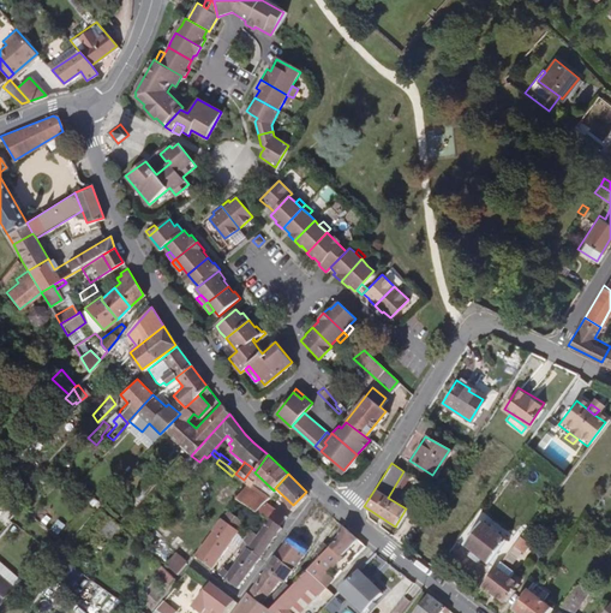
[(133,487),(141,494),(153,482),(145,476),(133,487)]
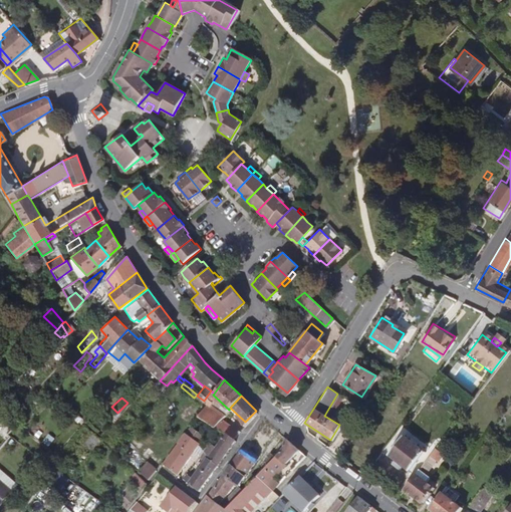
[(213,427),(221,418),(224,414),(207,403),(206,403),(197,416),(213,427)]
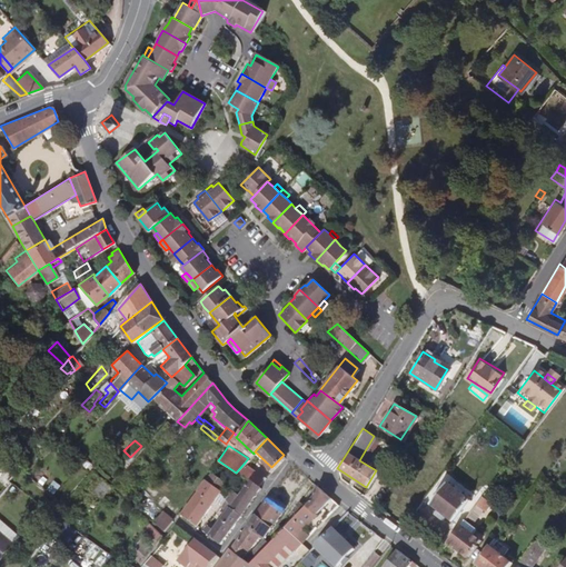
[(200,461),(209,468),(216,459),(204,451),(197,459),(200,461)]
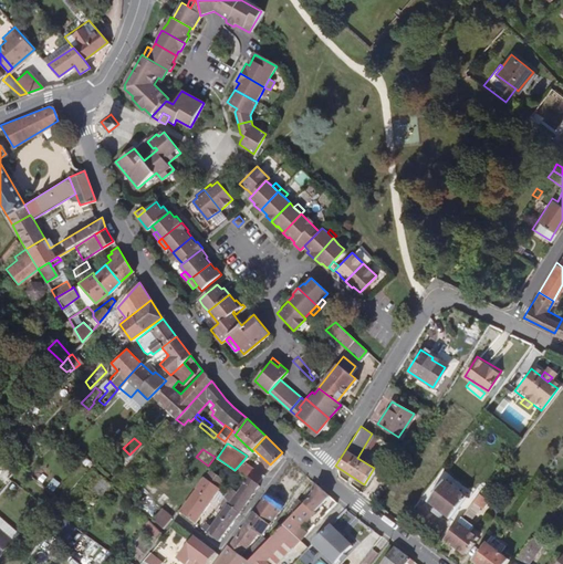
[(194,467),(202,473),(208,466),(199,459),(194,467)]
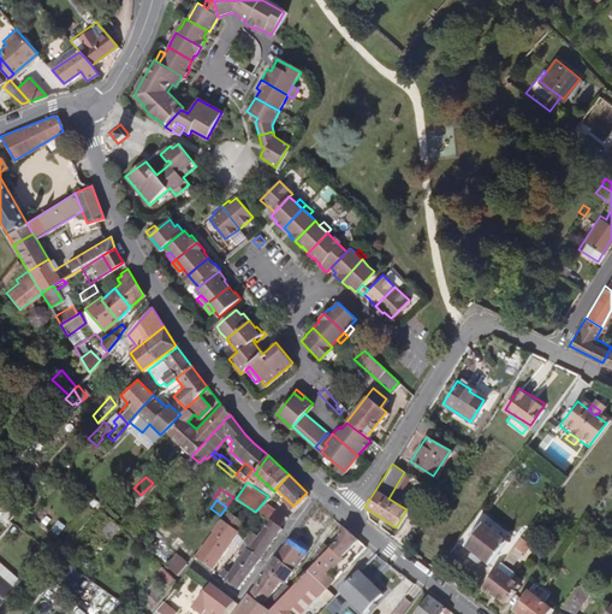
[(268,520),(278,525),(285,515),(265,501),(255,512),(268,520)]
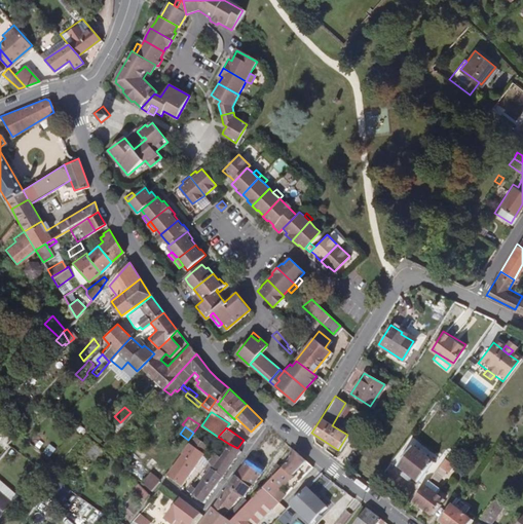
[(269,427),(255,447),(263,453),(266,449),(269,451),(272,447),(276,450),(277,450),(284,441),(269,427)]
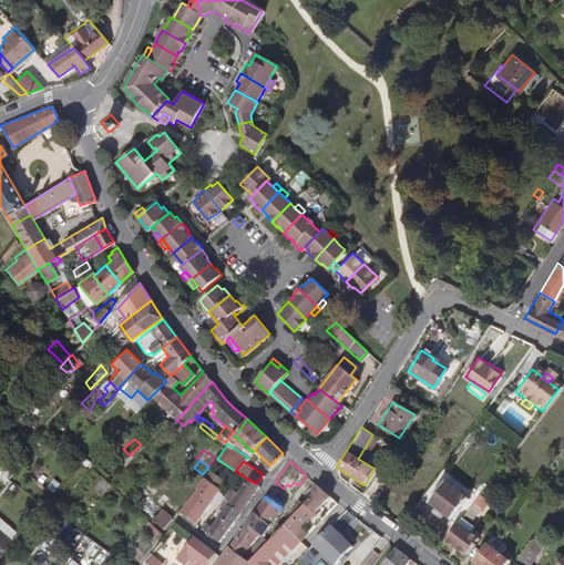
[(209,470),(204,476),(218,489),(224,481),(209,470)]
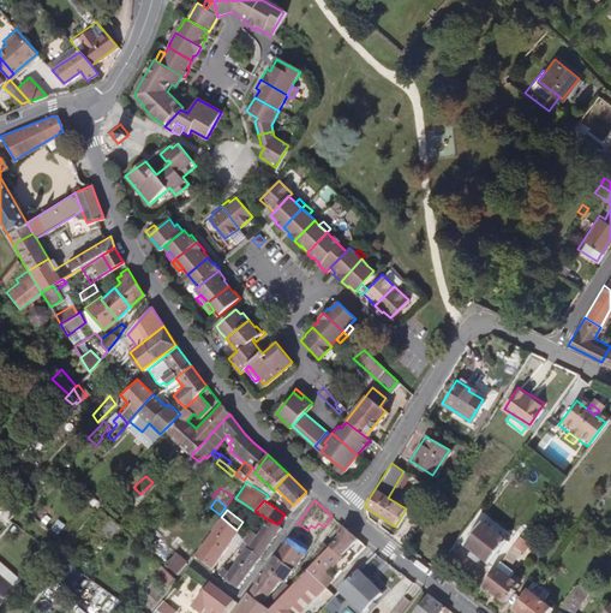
[(97,528),(109,537),(118,525),(107,516),(97,528)]
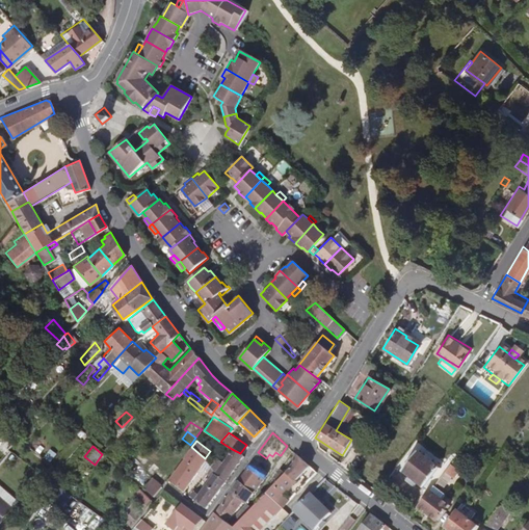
[(184,458),(167,480),(183,491),(205,458),(191,447),(183,457),(184,458)]
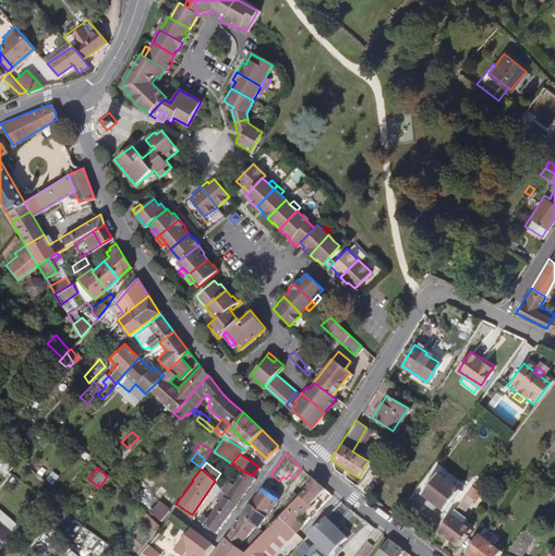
[(228,481),(221,490),(225,496),(236,504),(254,478),(252,475),(243,471),(233,485),(228,481)]
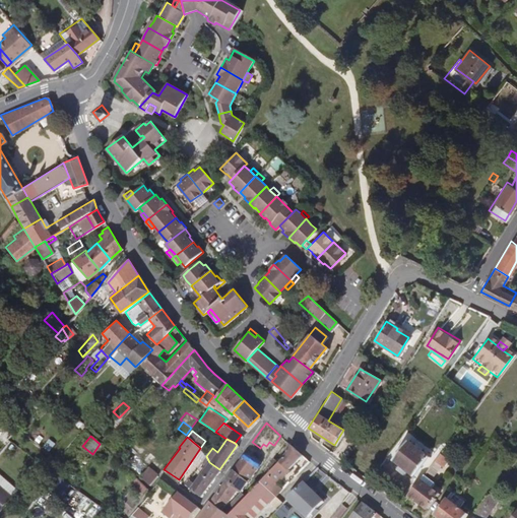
[(406,440),(391,459),(412,475),(428,455),(406,440)]
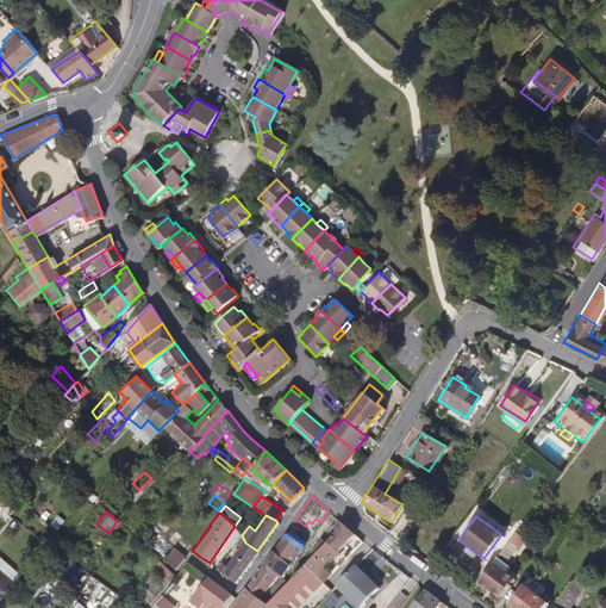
[(295,519),(266,564),(281,576),(320,522),(316,519),(312,523),(308,521),(305,526),(295,519)]
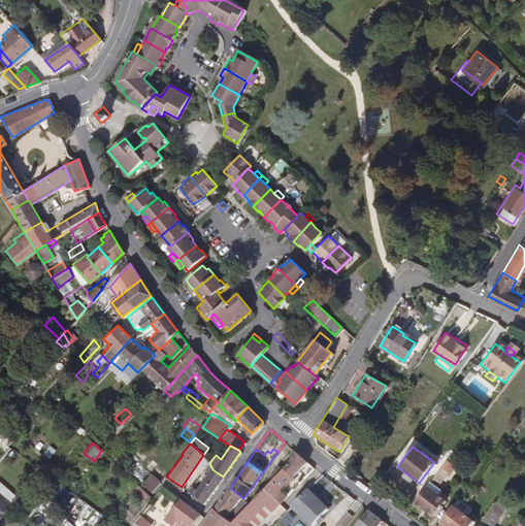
[(283,467),(264,487),(279,502),(285,496),(280,491),(292,478),(291,475),(304,461),(291,449),(291,457),(291,459),(289,461),(286,464),(283,467)]
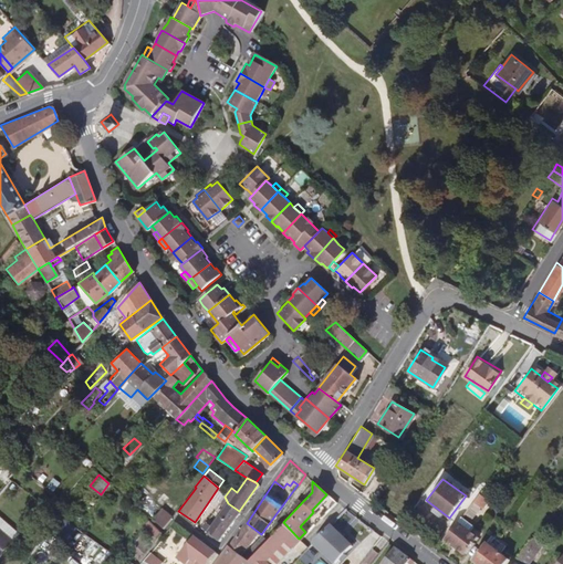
[(486,499),(477,492),(472,499),(480,505),(486,499)]
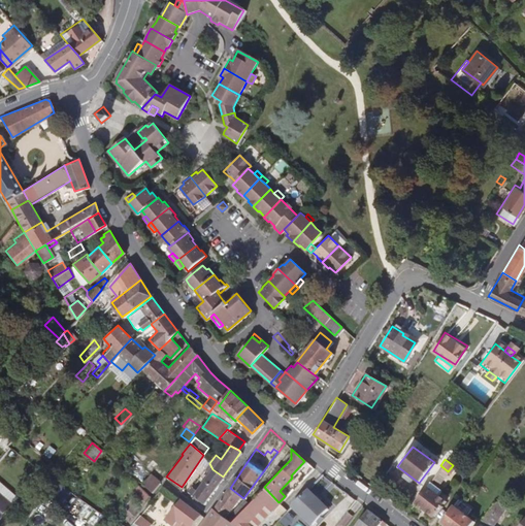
[(440,465),(433,474),(441,482),(448,471),(440,465)]
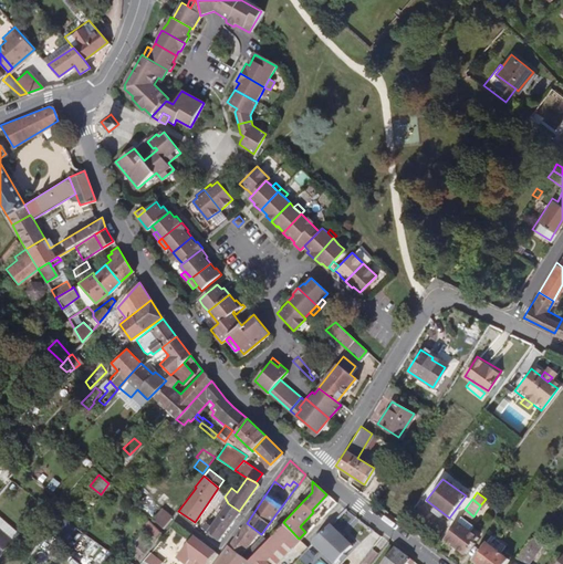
[(205,523),(201,528),(218,540),(239,511),(228,503),(211,526),(205,523)]
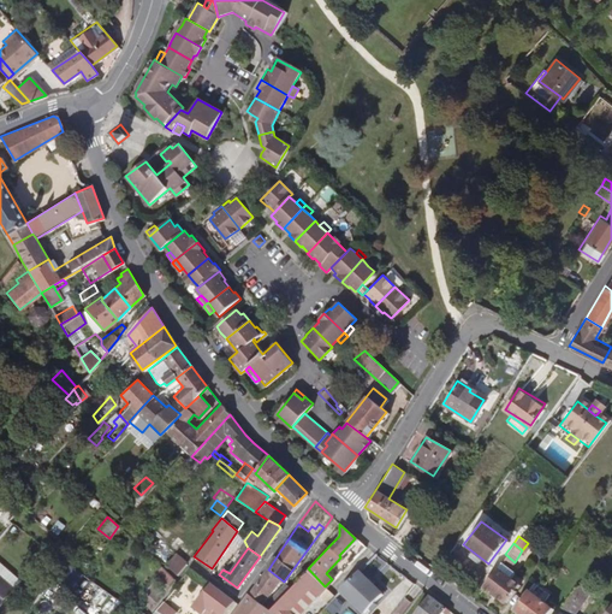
[(176,574),(185,561),(176,553),(165,564),(176,574)]
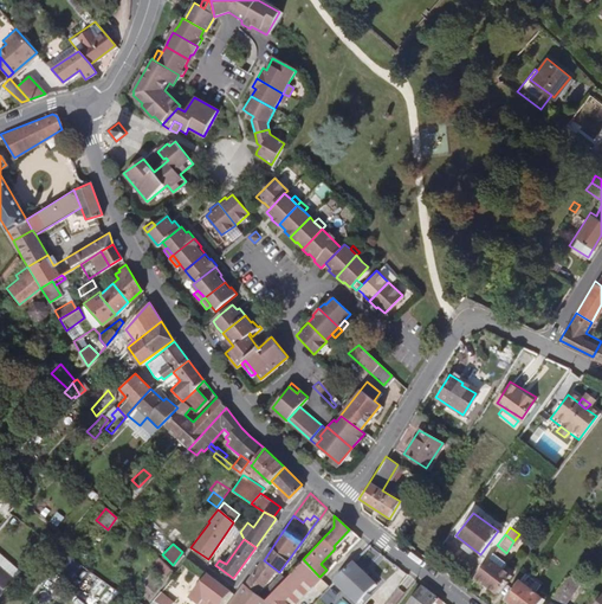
[(143,564),(148,569),(157,557),(154,553),(143,564)]
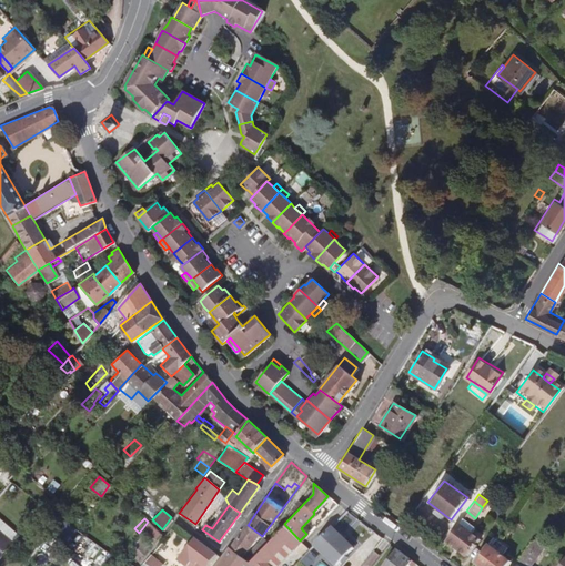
[(0,554),(17,535),(0,521),(0,554)]
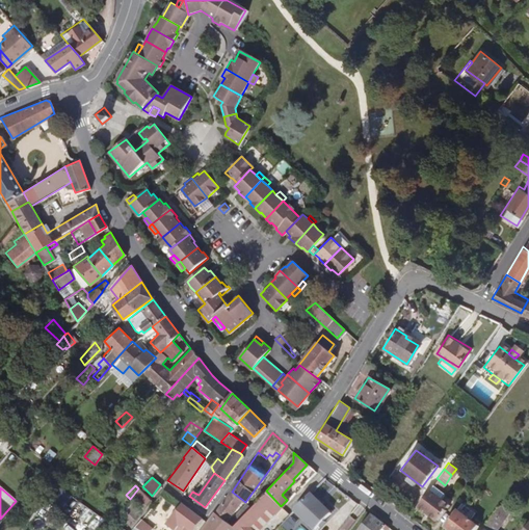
[(138,488),(130,499),(136,504),(140,501),(143,504),(149,499),(138,488)]
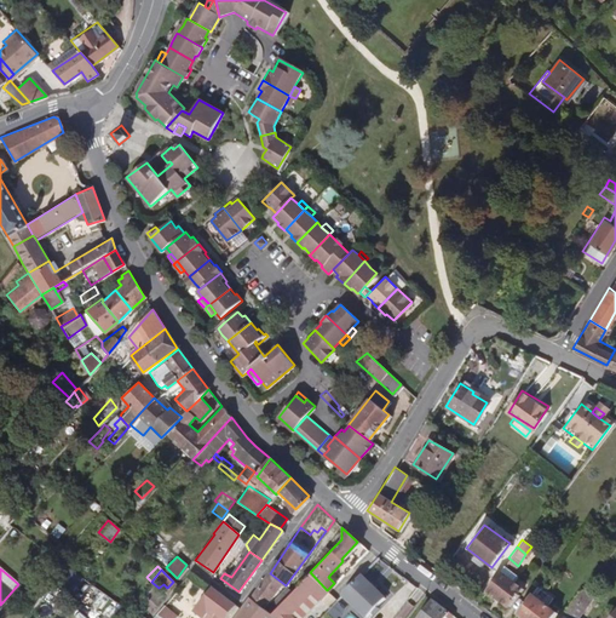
[(499,571),(485,589),(507,606),(520,587),(499,571)]
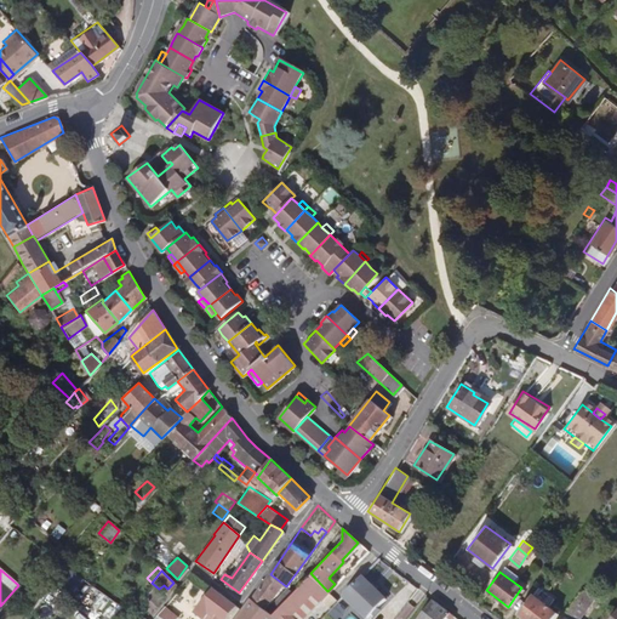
[(272,614),(251,600),(235,618),(273,618),(274,618),(296,618),(292,615),(303,603),(310,611),(327,591),(310,573),(292,592),(272,614)]
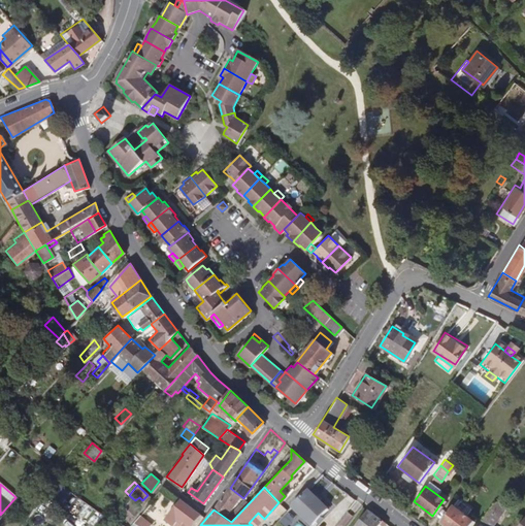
[(327,506),(307,487),(291,504),(310,524),(327,506)]
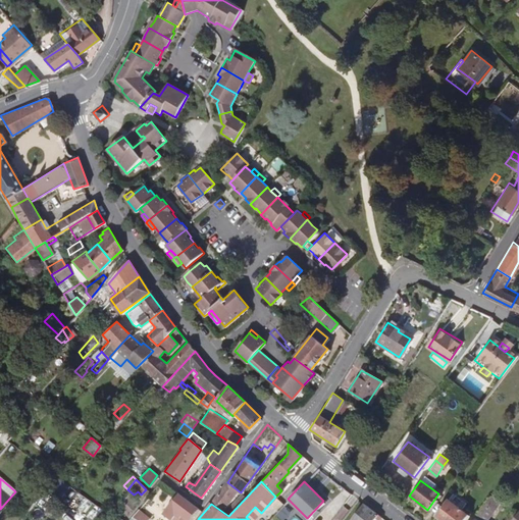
[(241,492),(227,482),(211,504),(228,516),(246,498),(241,492)]
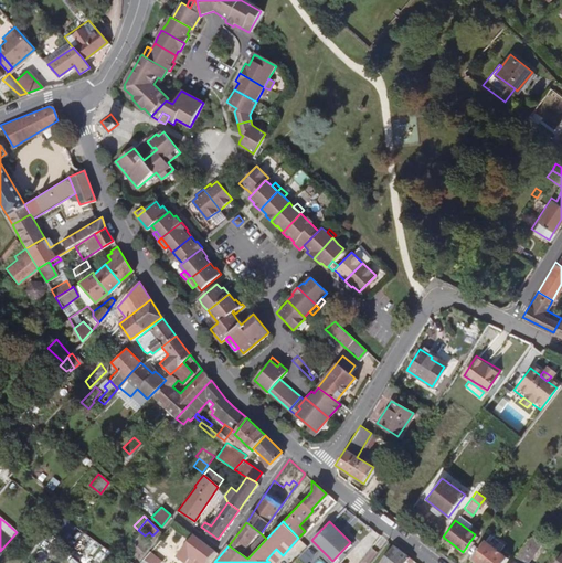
[(203,562),(213,550),(191,533),(177,555),(186,562),(202,562),(203,562)]
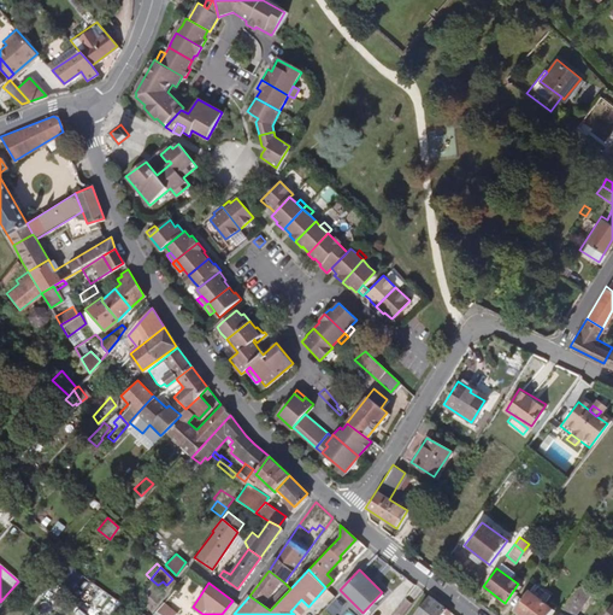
[(587,595),(577,586),(569,598),(578,605),(587,595)]
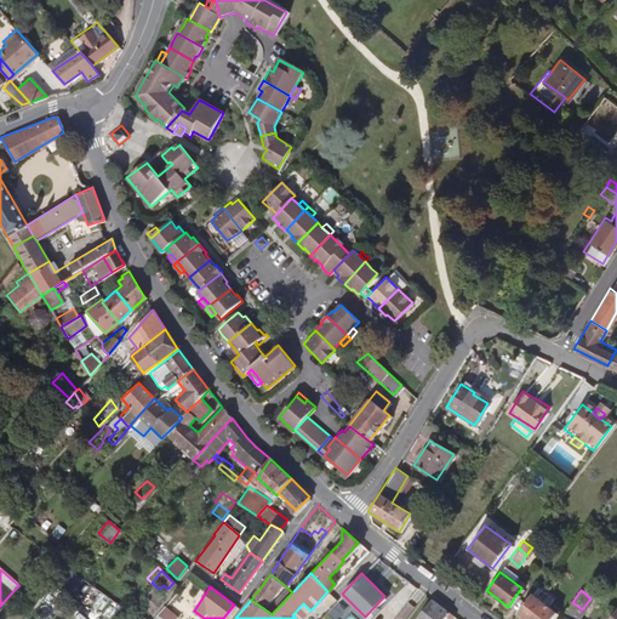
[(532,594),(516,614),(523,618),(550,618),(556,612),(532,594)]
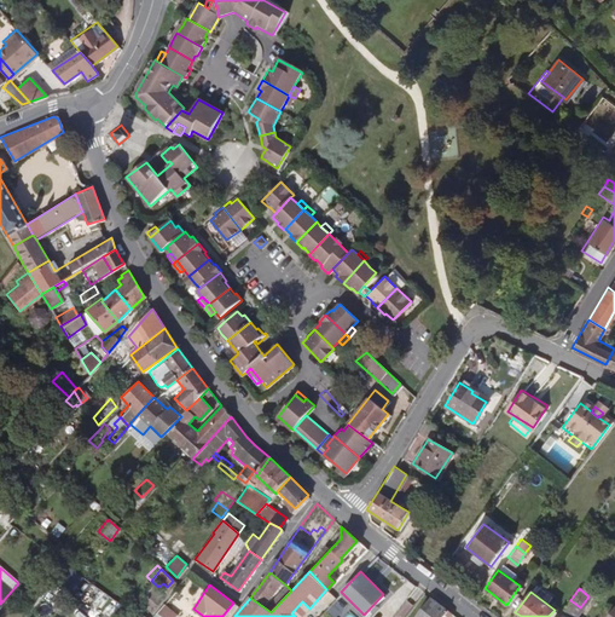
[(440,616),(446,609),(429,595),(411,616),(440,616)]
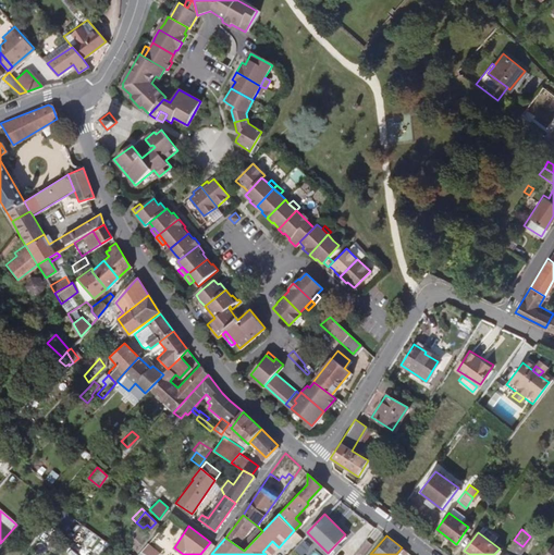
[(514,540),(502,554),(516,554),(522,546),(514,540)]
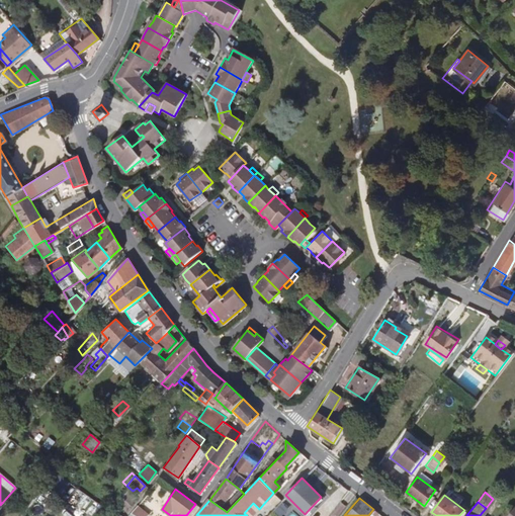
[(145,515),(147,513),(136,505),(130,512),(126,515),(145,515)]
